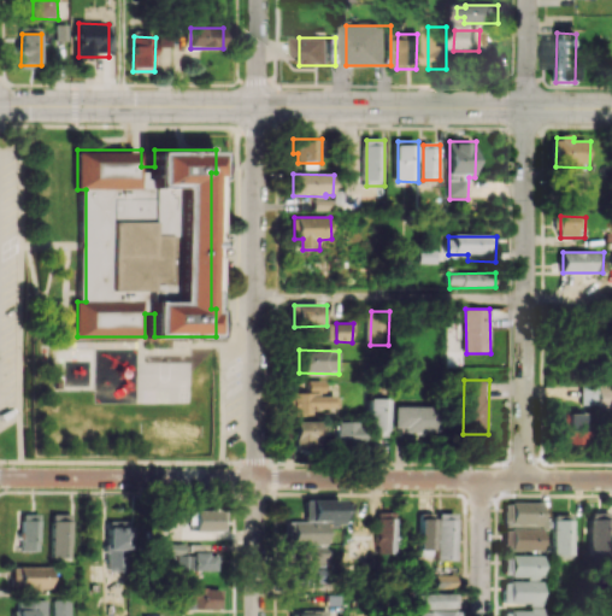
[(289,414),(341,412),(341,396),(329,396),(328,381),(311,381),(311,394),(289,394),(289,414)]
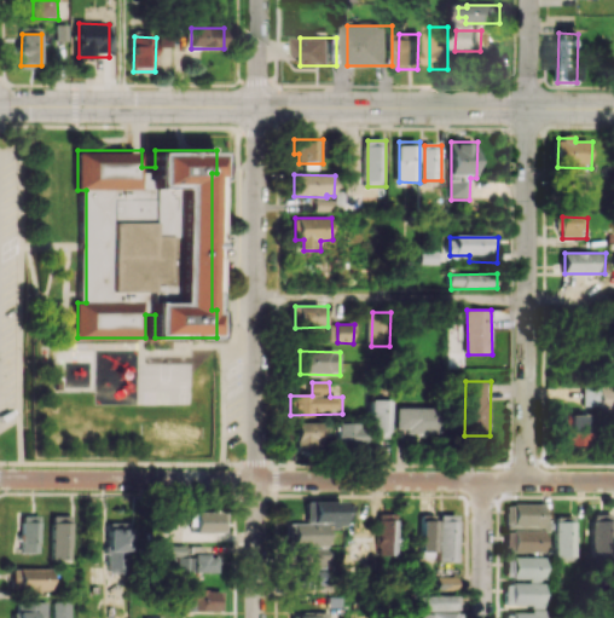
[(613,387),(588,386),(586,406),(603,406),(602,413),(613,411),(613,387)]
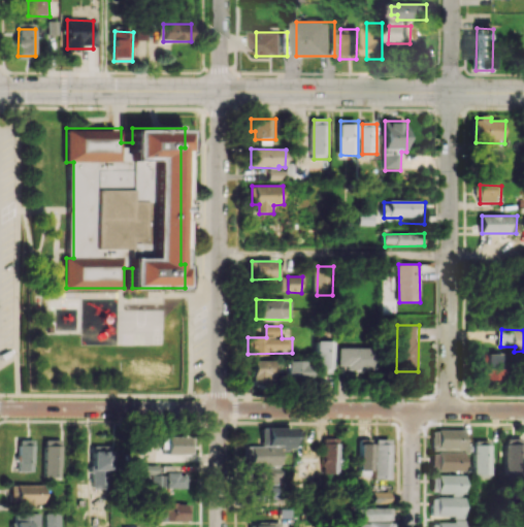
[(319,374),(335,374),(335,341),(319,341),(319,374)]
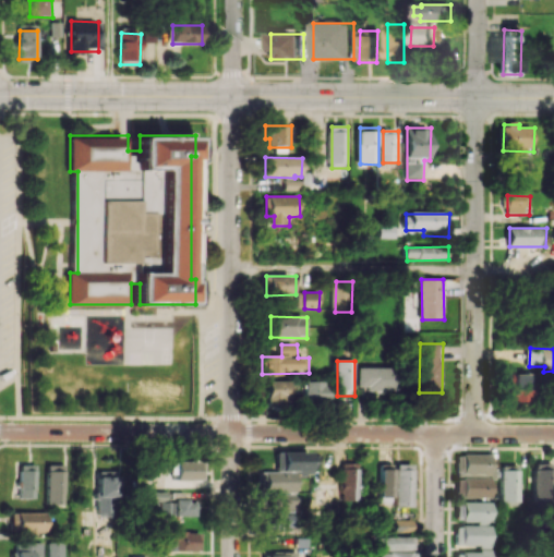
[(360,390),(395,391),(396,368),(360,367),(360,390)]
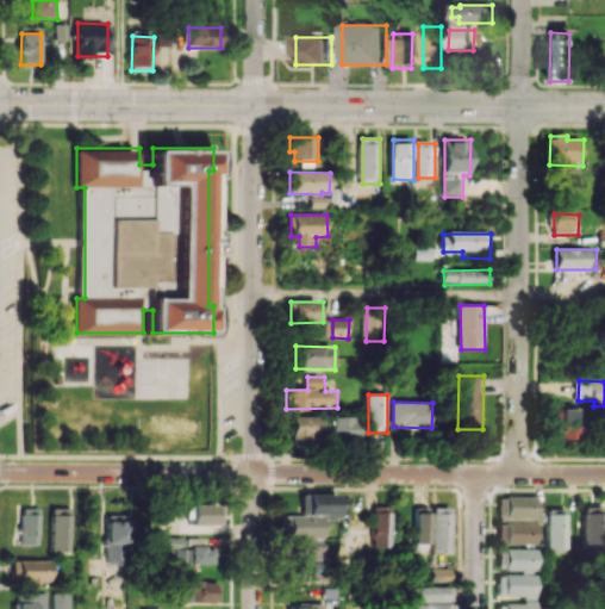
[(561,410),(560,440),(581,440),(582,410),(561,410)]
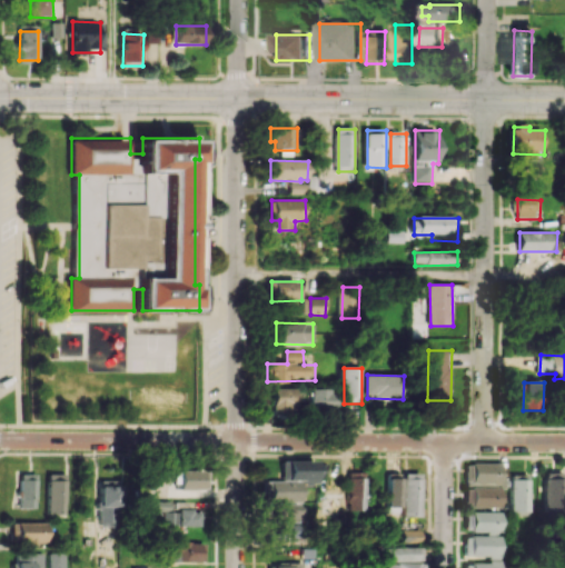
[(298,389),(276,389),(276,416),(299,416),(298,389)]
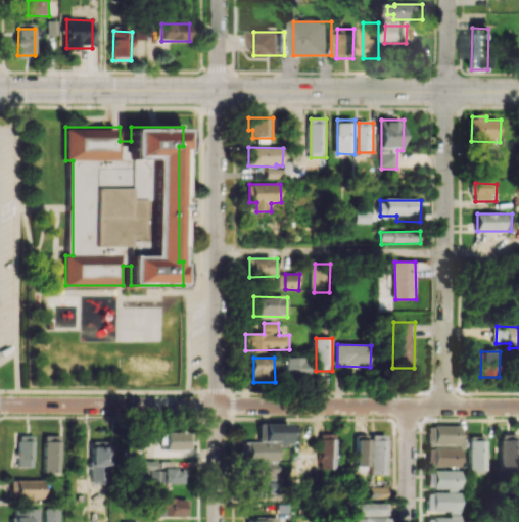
[(311,360),(287,360),(287,378),(312,378),(311,360)]
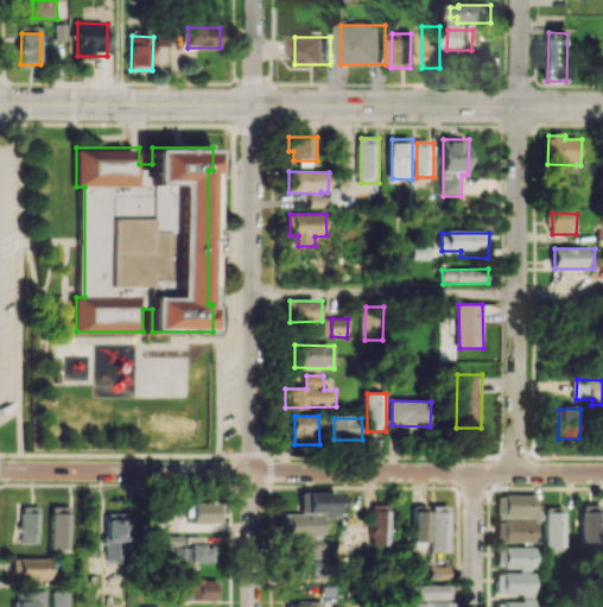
[(323,538),(324,518),(340,518),(341,493),(303,493),(303,514),(285,514),(285,537),(323,538)]
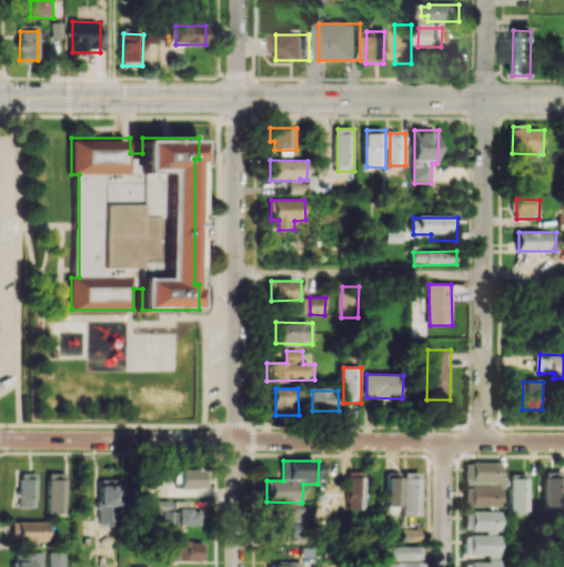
[(502,483),(502,463),(469,463),(469,484),(502,483)]
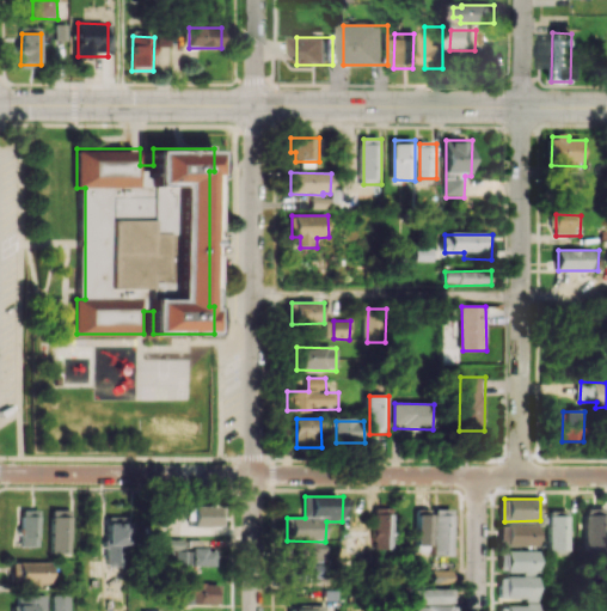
[(190,527),(220,527),(220,508),(190,507),(190,527)]
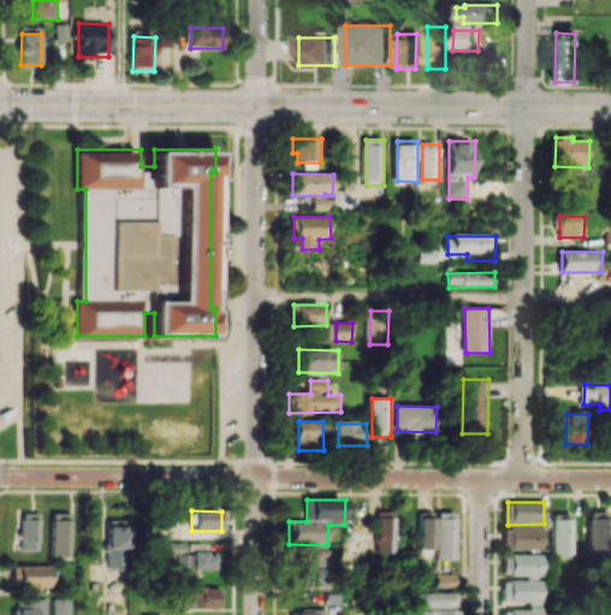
[(398,513),(380,513),(380,553),(399,553),(398,513)]
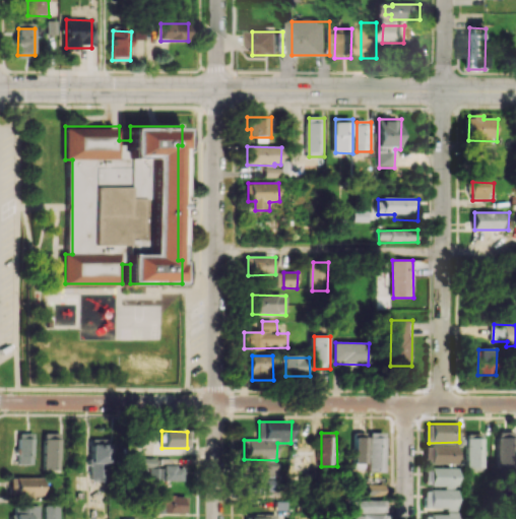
[(499,469),(515,468),(515,433),(498,433),(499,469)]
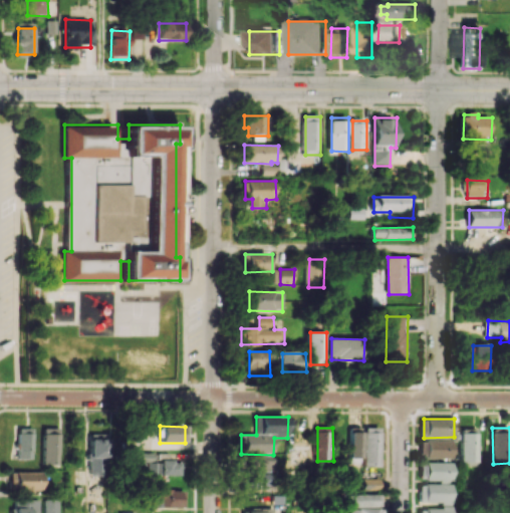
[(35,460),(36,429),(21,429),(20,459),(35,460)]
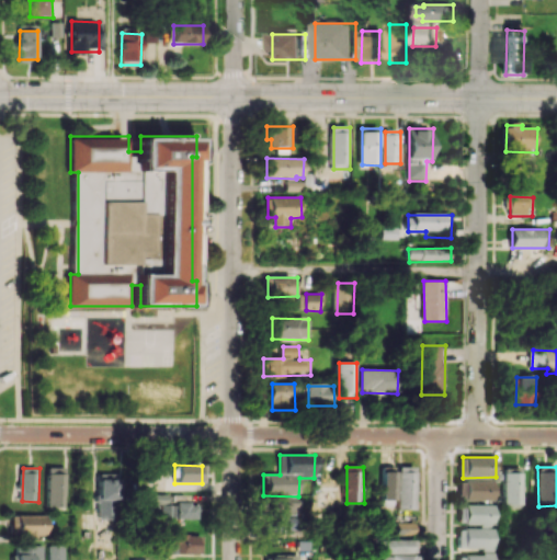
[(68,507),(68,468),(49,468),(49,507),(68,507)]
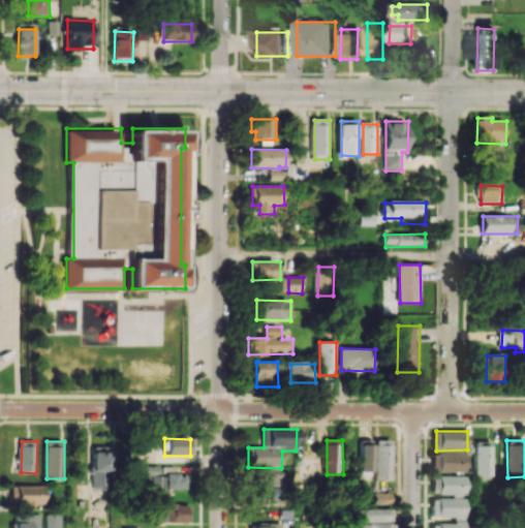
[(374,441),(363,441),(363,477),(374,477),(374,441)]
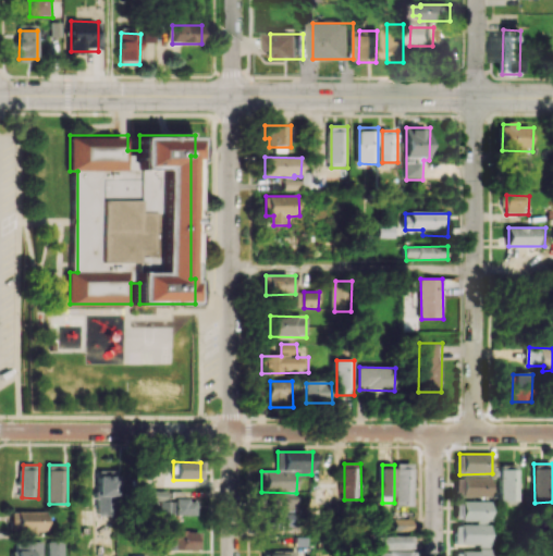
[(397,506),(415,507),(416,465),(398,465),(397,506)]
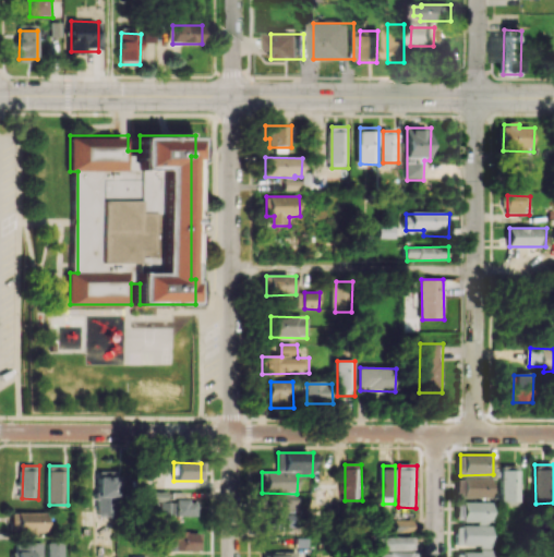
[(521,507),(522,467),(504,467),(503,506),(521,507)]
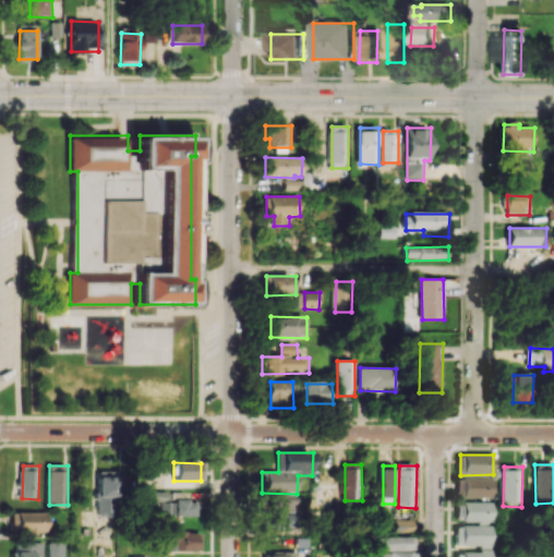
[(119,472),(100,472),(99,517),(119,518),(119,472)]
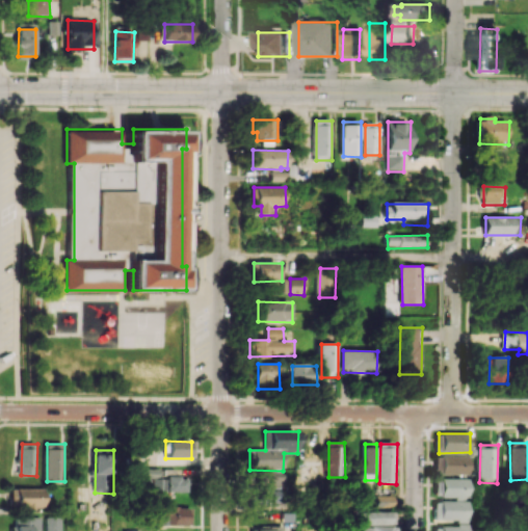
[(471,475),(470,456),(438,456),(438,476),(471,475)]
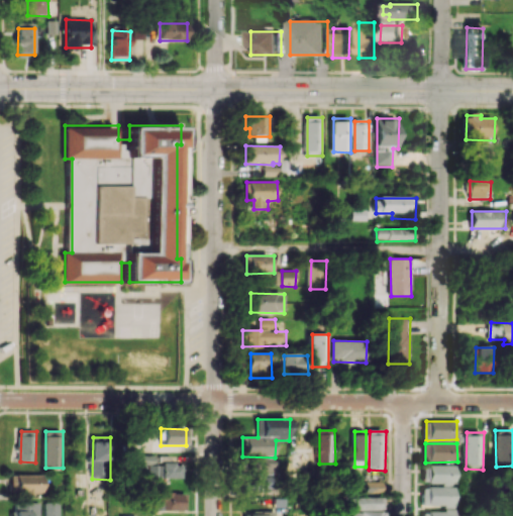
[(157,465),(157,455),(142,456),(143,466),(157,465)]
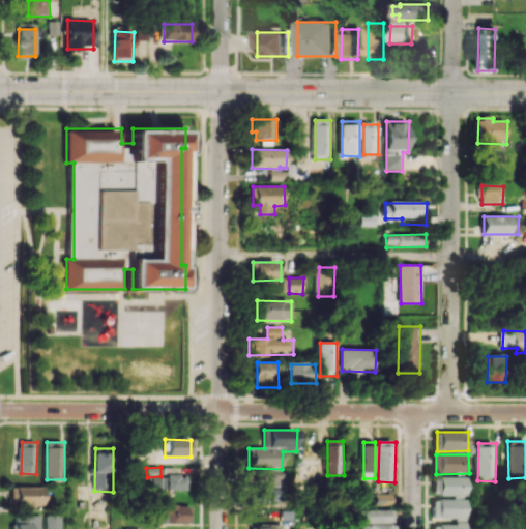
[(286,487),(286,470),(254,470),(254,487),(286,487)]
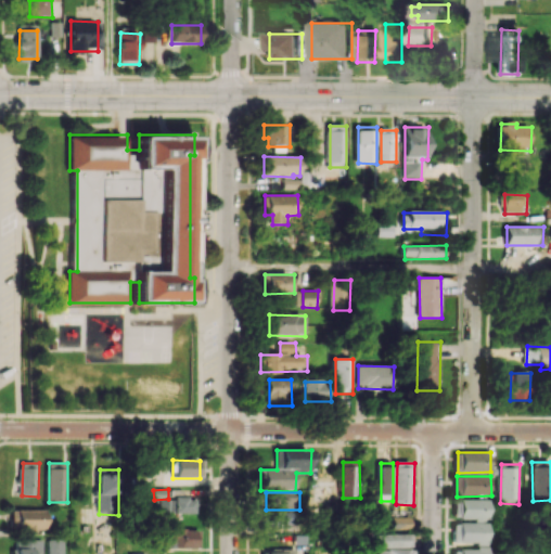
[(197,499),(162,499),(162,513),(197,514),(197,499)]
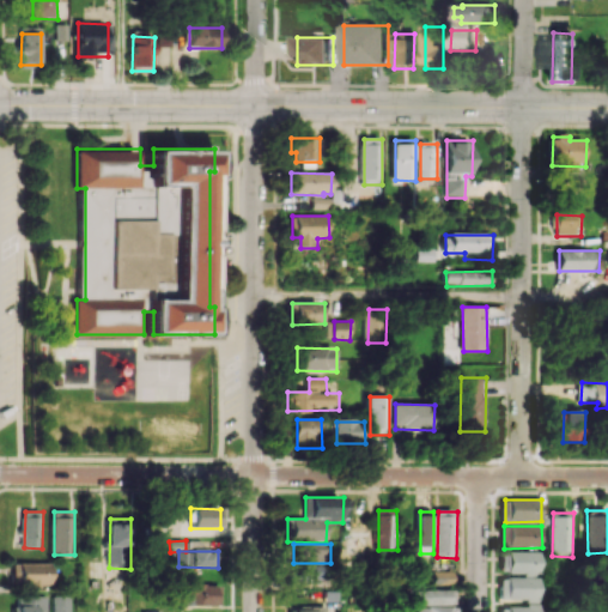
[(504,552),(504,575),(541,575),(542,553),(504,552)]
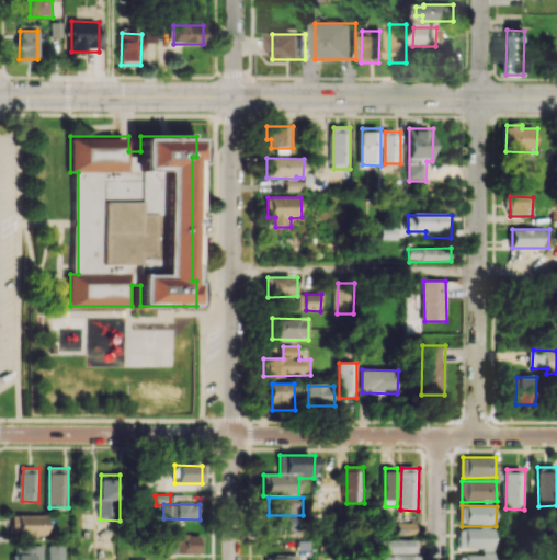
[(13,516),(13,537),(49,537),(49,515),(13,516)]
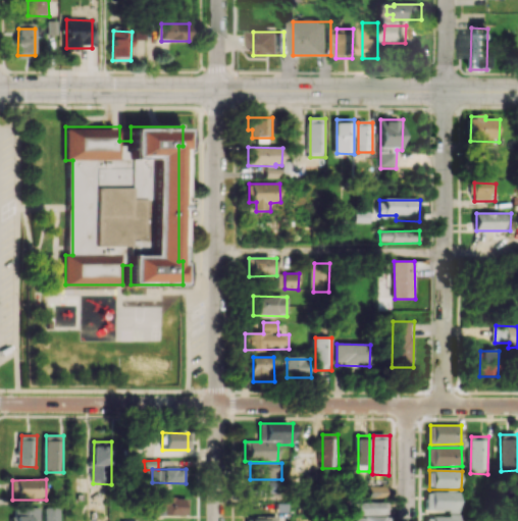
[(271,495),(270,501),(280,502),(280,483),(254,482),(254,495),(271,495)]
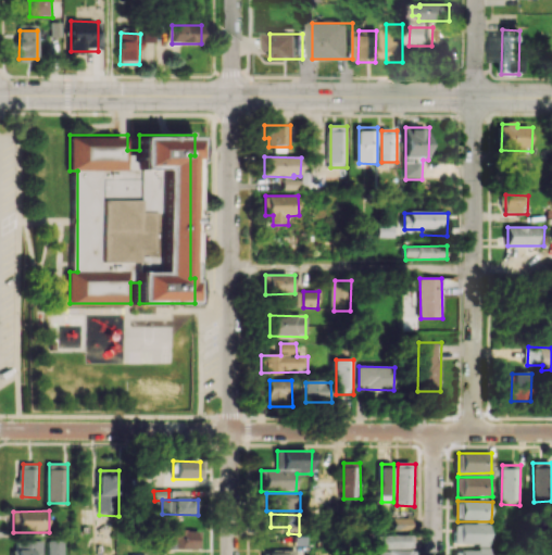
[(397,530),(414,531),(414,519),(397,518),(397,530)]
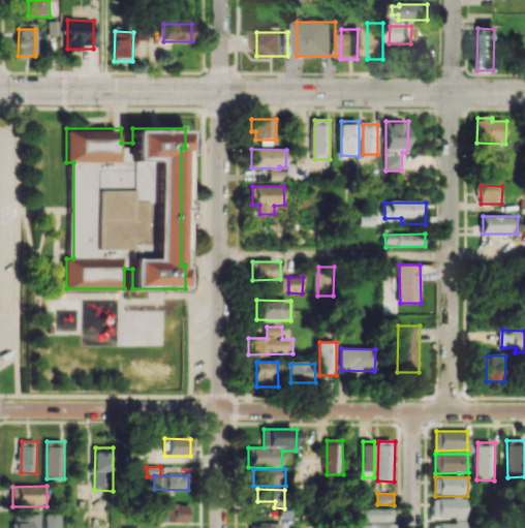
[(434,517),(467,518),(467,499),(435,499),(434,517)]
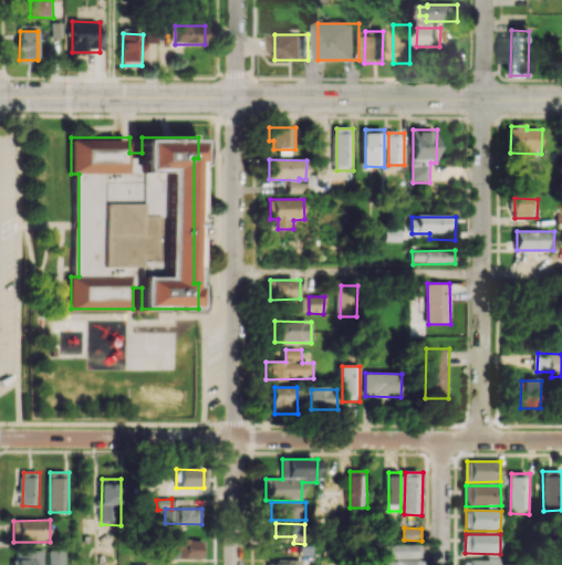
[(205,541),(169,540),(169,560),(205,560),(205,541)]
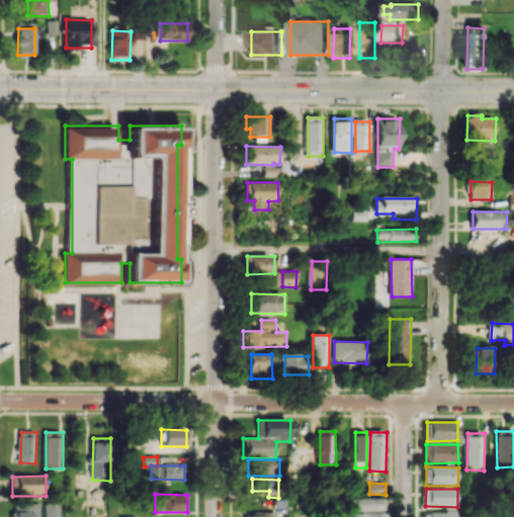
[(387,499),(354,499),(354,512),(388,511),(387,499)]
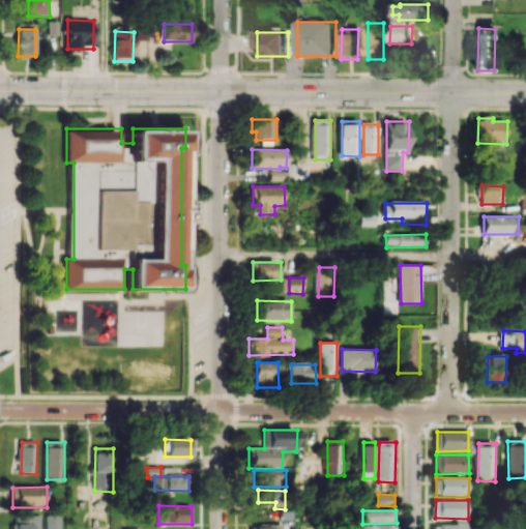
[(49,516),(49,528),(64,528),(64,516),(49,516)]
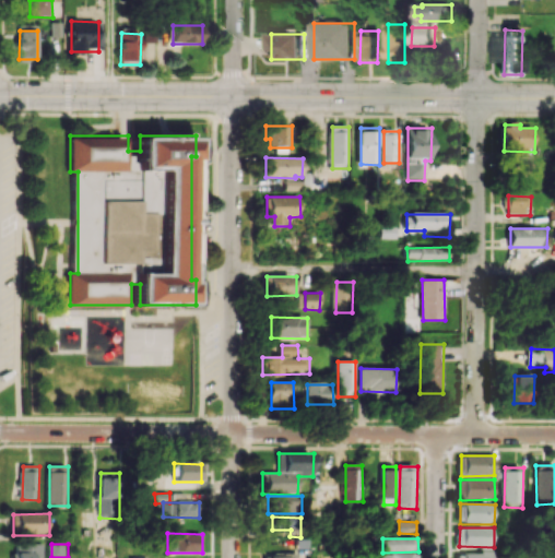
[(47,545),(16,545),(16,557),(47,557),(47,545)]
